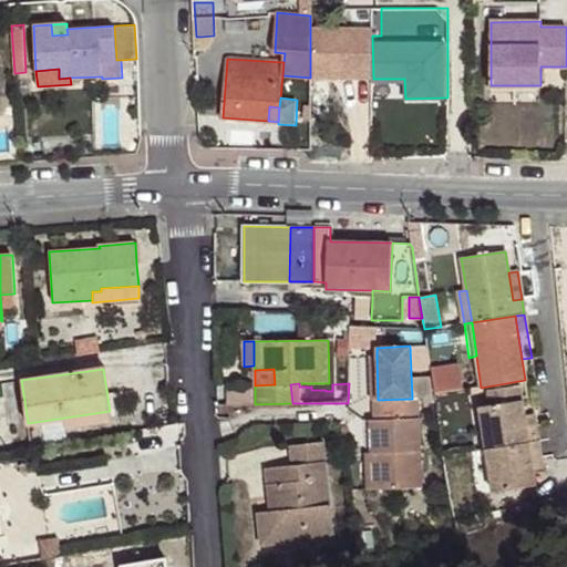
[(255,404),(255,385),(216,384),(215,385),(215,405),(255,404)]
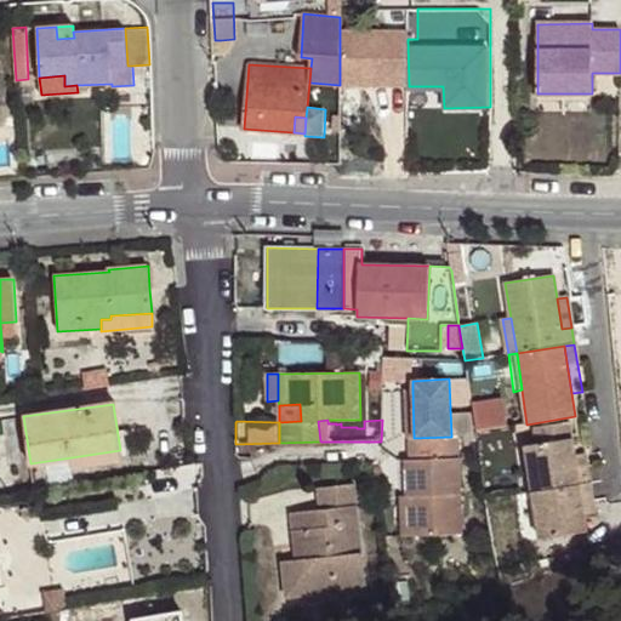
[(576,466),(575,456),(570,421),(534,427),(536,444),(525,445),(533,493),(591,484),(587,467),(587,465),(576,466)]
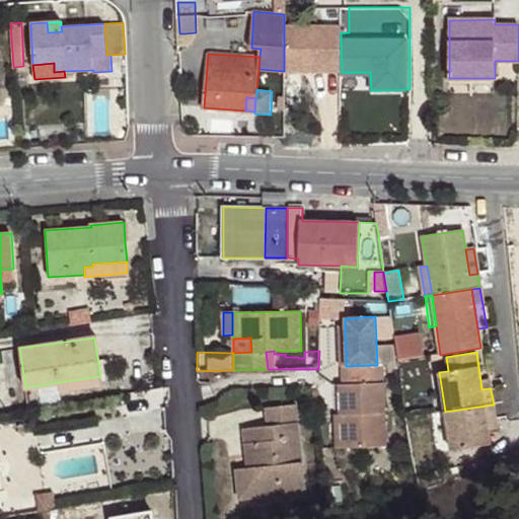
[(377,365),(346,366),(342,366),(342,384),(338,385),(339,415),(351,415),(351,424),(344,424),(345,447),(386,445),(383,365),(377,365)]
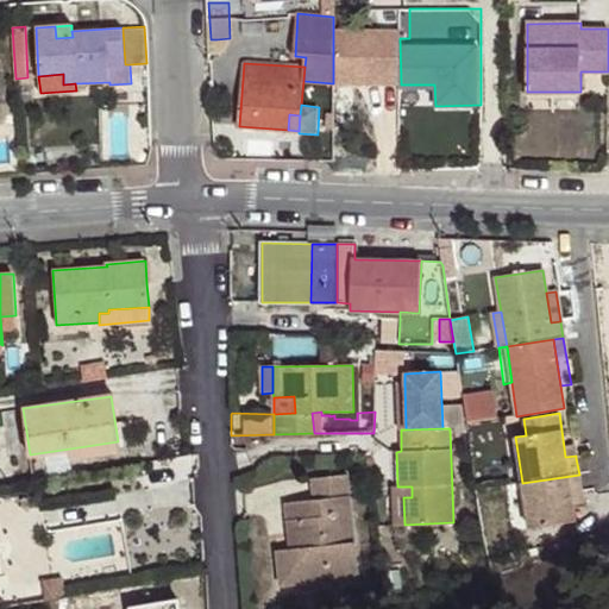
[(118,441),(70,449),(71,457),(119,451),(118,441)]
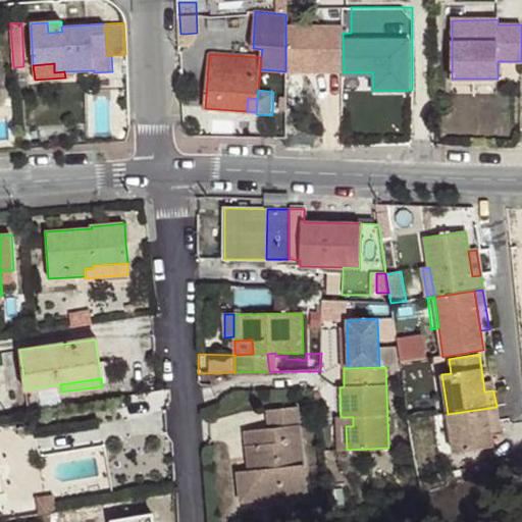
[(493,390),(492,381),(483,383),(484,392),(493,390)]
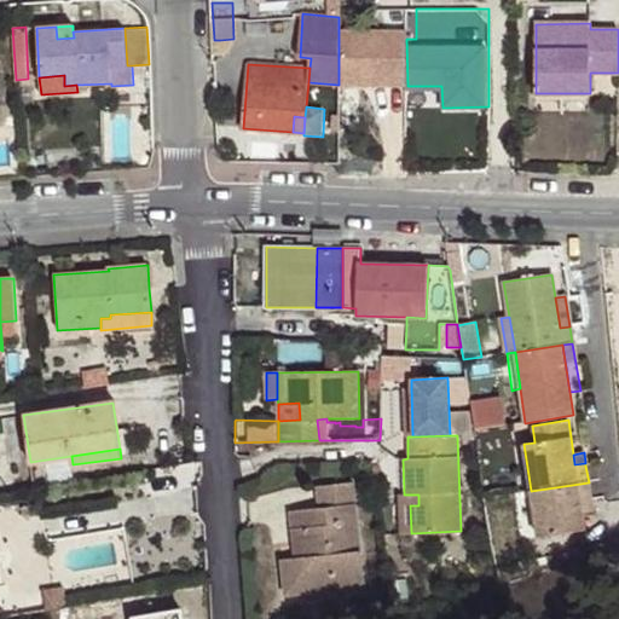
[(365,588),(352,482),(317,486),(319,509),(290,512),(291,530),(308,527),(311,556),(295,557),(282,560),(287,597),(365,588)]
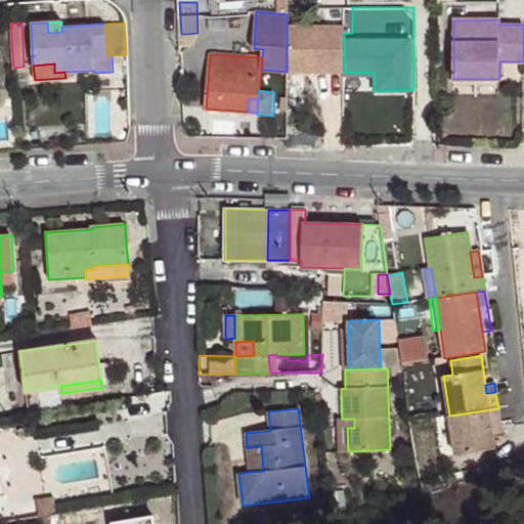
[(494,449),(492,434),(491,426),(500,424),(500,422),(498,408),(449,416),(455,454),(465,453),(494,449)]
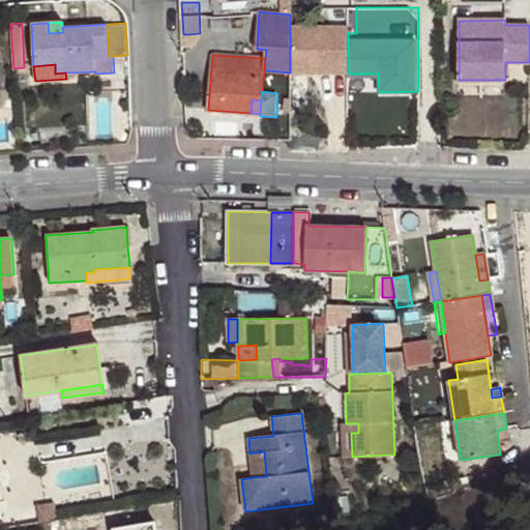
[(358,433),(358,423),(346,423),(341,423),(342,457),(352,457),(351,433),(358,433)]
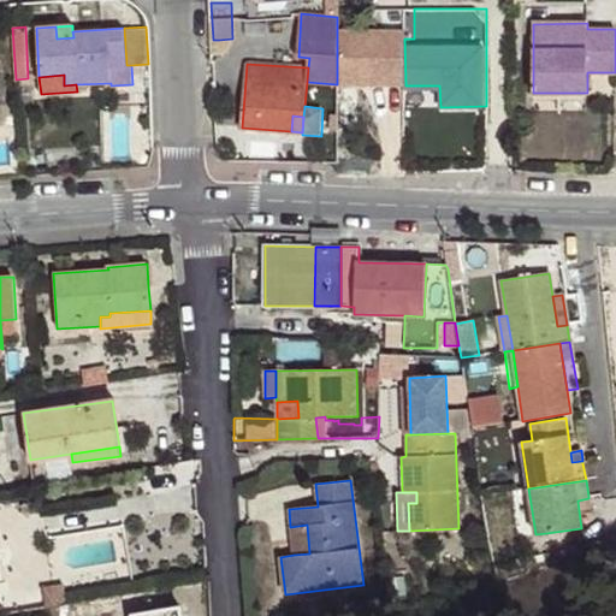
[(590,509),(588,498),(578,501),(579,510),(590,509)]
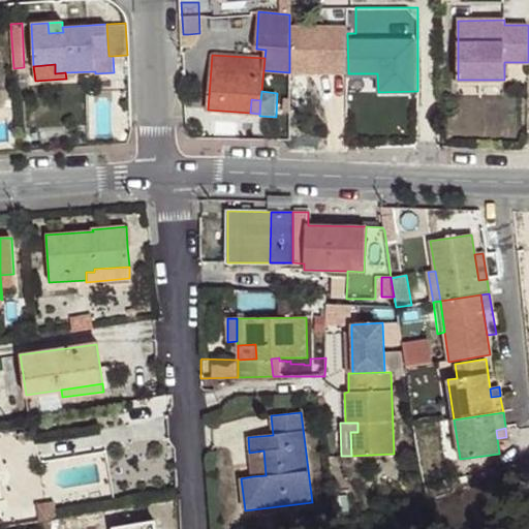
[(266,475),(263,450),(249,453),(252,476),(266,475)]
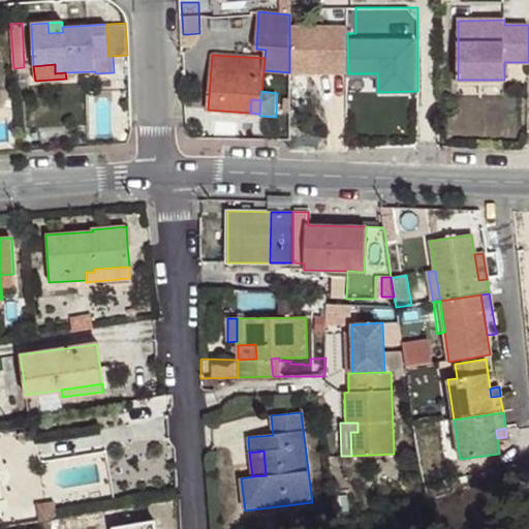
[(142,523),(142,528),(174,528),(168,498),(52,519),(53,528),(58,528),(139,515),(142,523)]
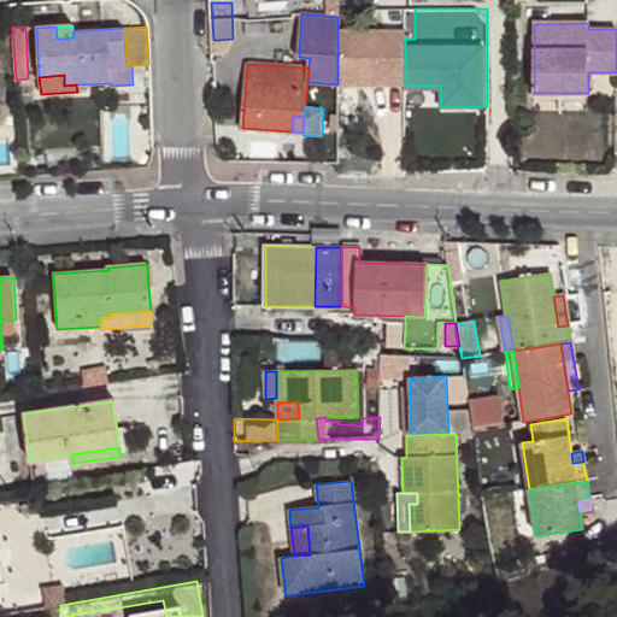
[(382,595),(382,583),(371,585),(372,603),(382,595)]
